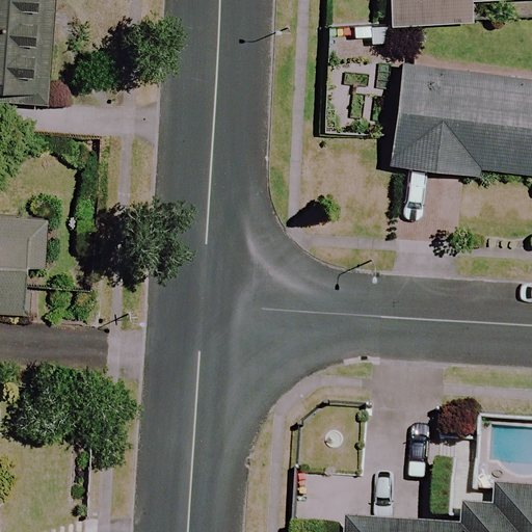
[(0,0),(0,96),(51,99),(56,0),(0,0)]
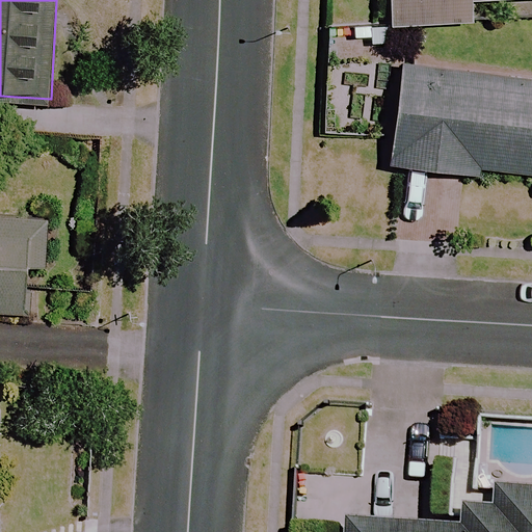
[(394,0),(396,27),(475,23),(474,2),(506,0),(394,0)]
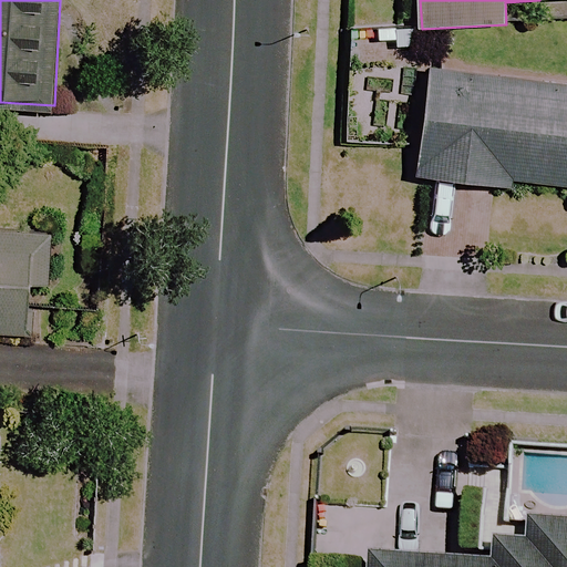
[(566,191),(566,88),(429,72),(418,174),(566,191)]
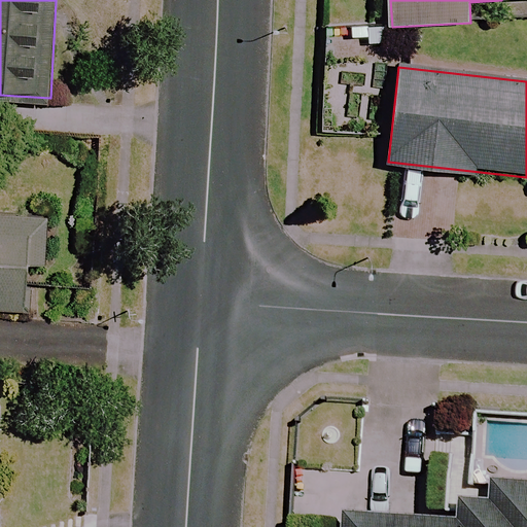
[(0,321),(44,324),(49,220),(0,216),(0,321)]
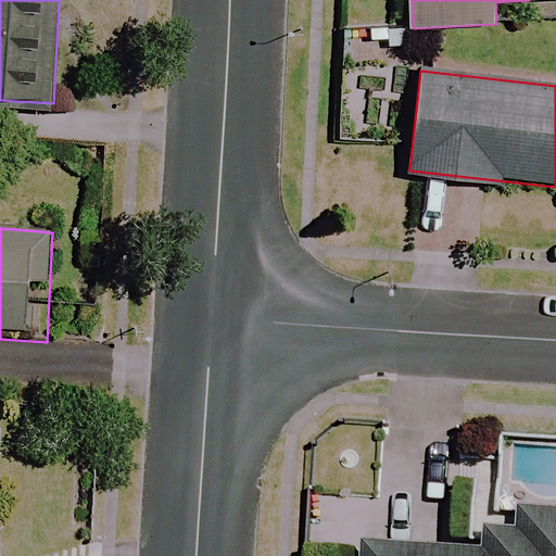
[(555,555),(555,516),(525,514),(523,536),(492,534),(491,554),(371,546),(370,555),(555,555)]
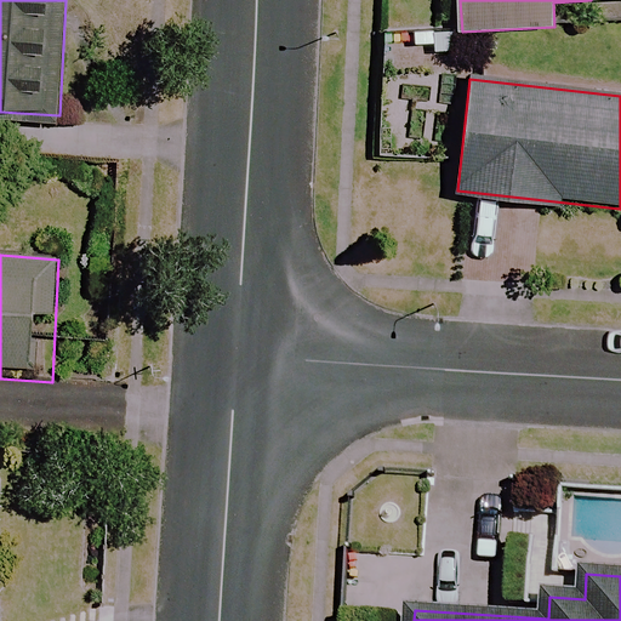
All buildings are outlined.
